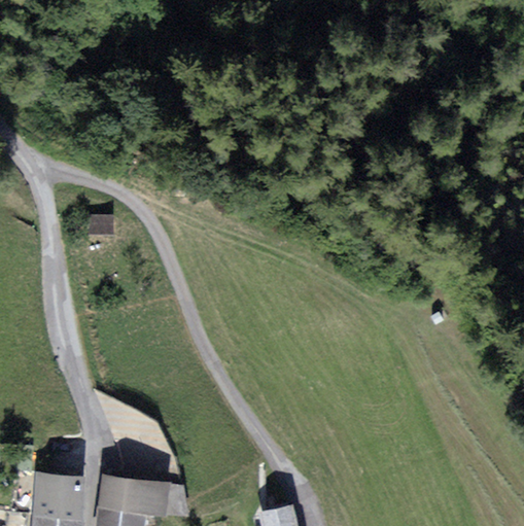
[(86,231),(111,232),(112,211),(88,210),(86,231)]
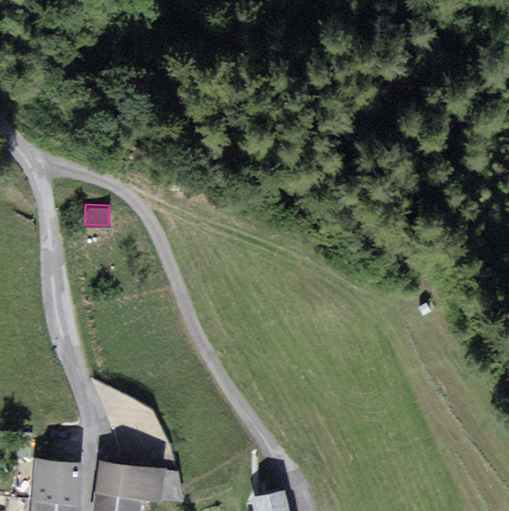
[(80,463),(35,460),(32,500),(77,503),(80,463)]
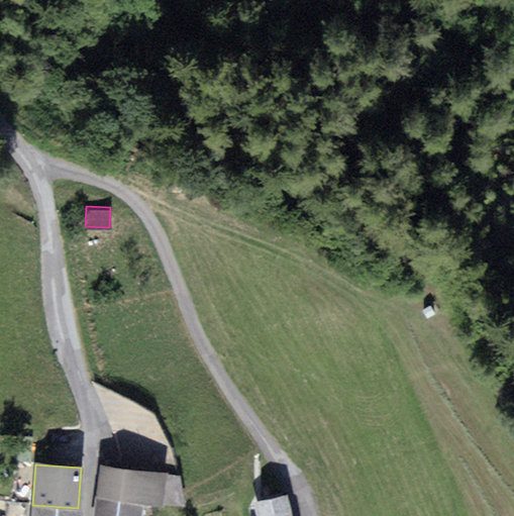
[(166,473),(100,467),(97,500),(140,504),(163,506),(166,473)]
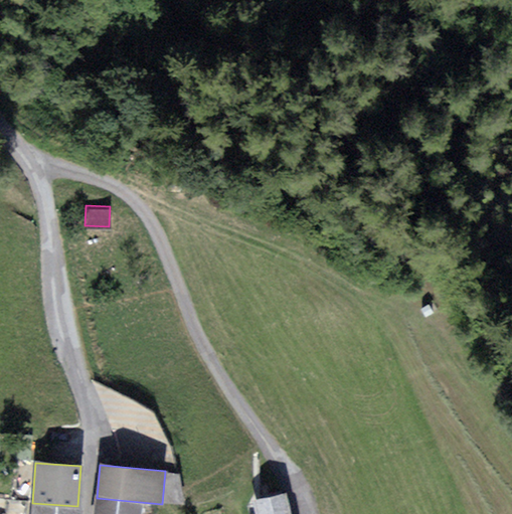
[(287,513),(284,493),(252,500),(254,513),(287,513)]
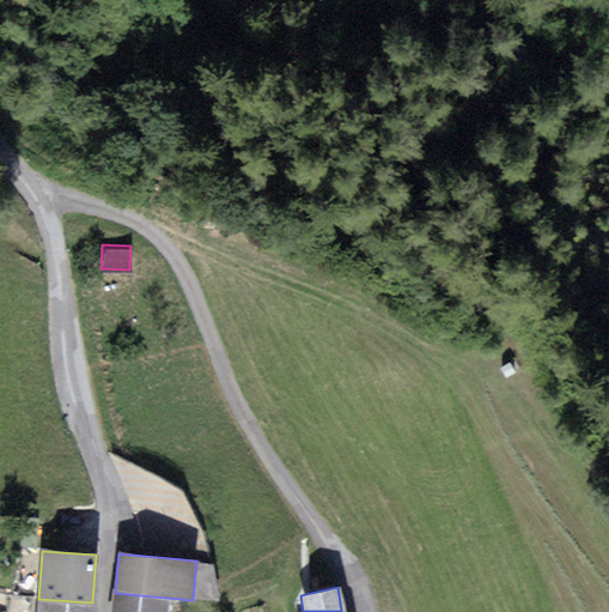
[(164,611),(166,598),(115,593),(113,611),(164,611)]
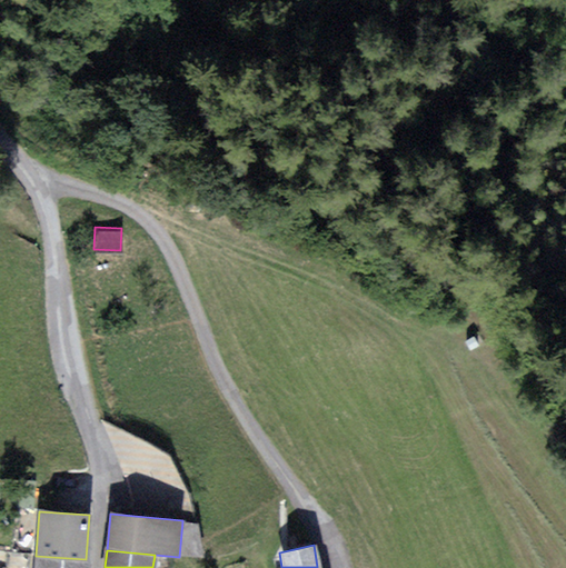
[(85,567),(86,559),(36,556),(35,567),(85,567)]
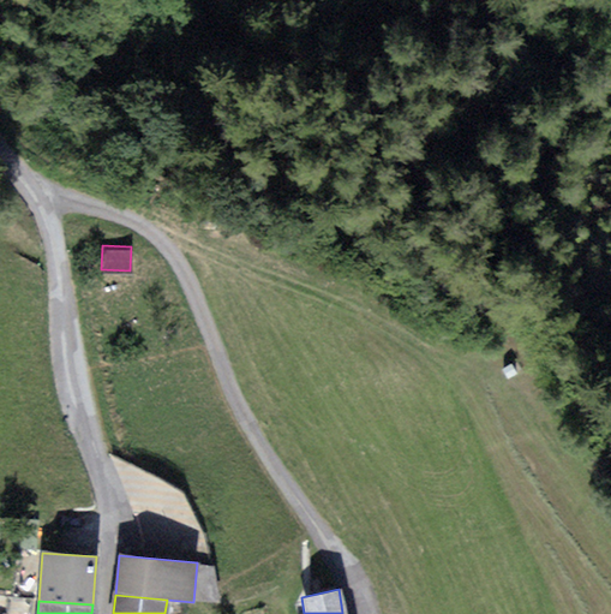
All buildings are outlined.
